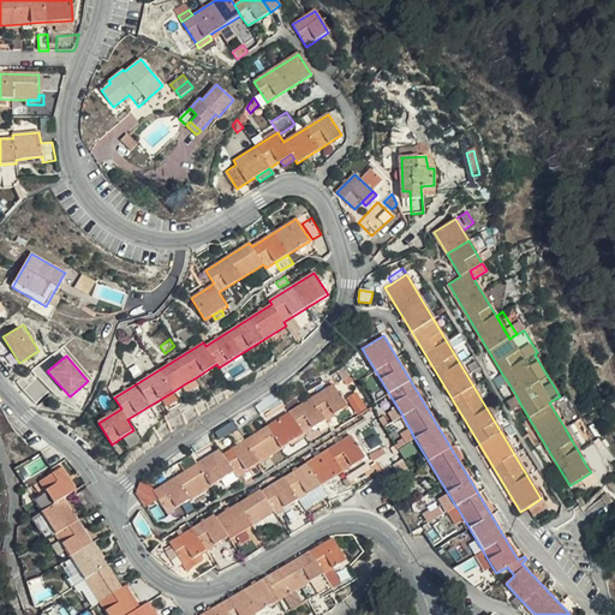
[(236,357),(228,362),(232,366),(239,363),(236,357)]
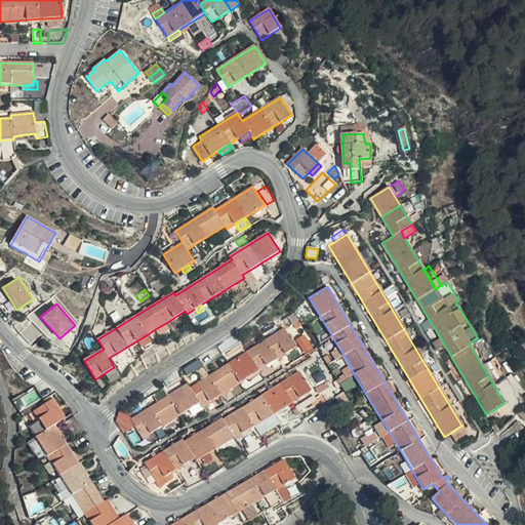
[(303,323),(300,319),(293,323),(295,328),(303,323)]
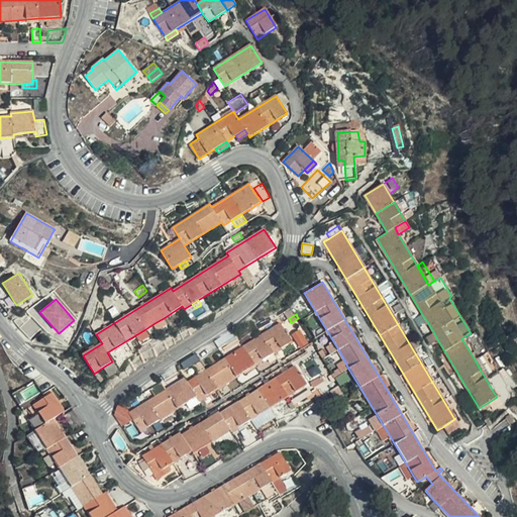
[(426,320),(423,316),(416,320),(419,325),(426,320)]
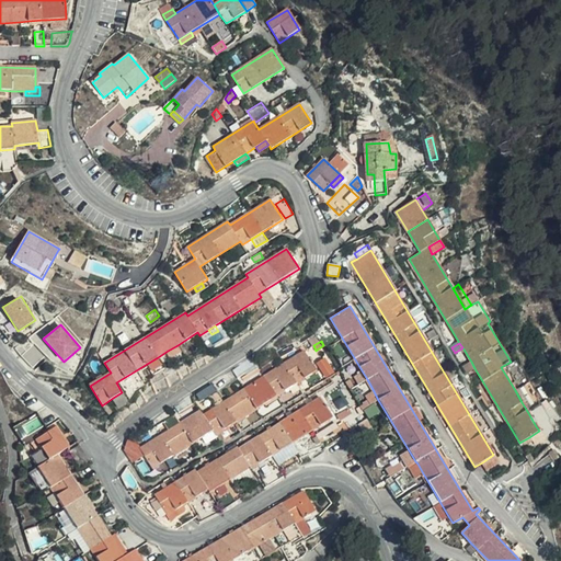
[(182,351),(178,345),(168,351),(172,357),(182,351)]
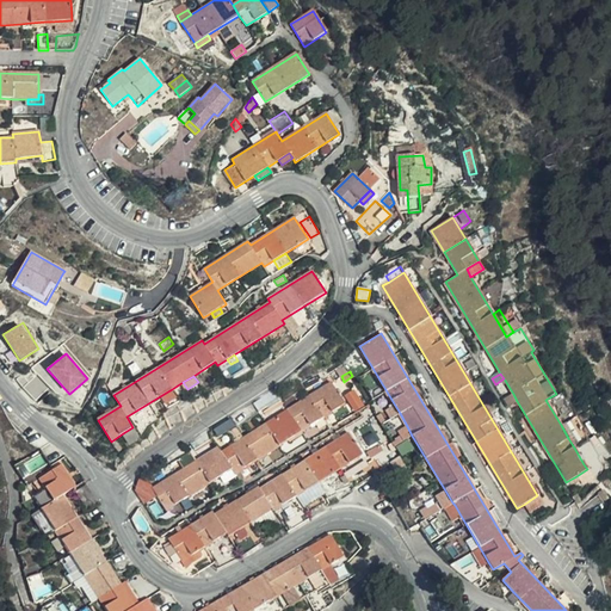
[(218,446),(153,489),(156,495),(166,510),(223,474),(233,468),(235,473),(345,403),(332,382),(259,427),(251,433),(221,451),(218,446)]
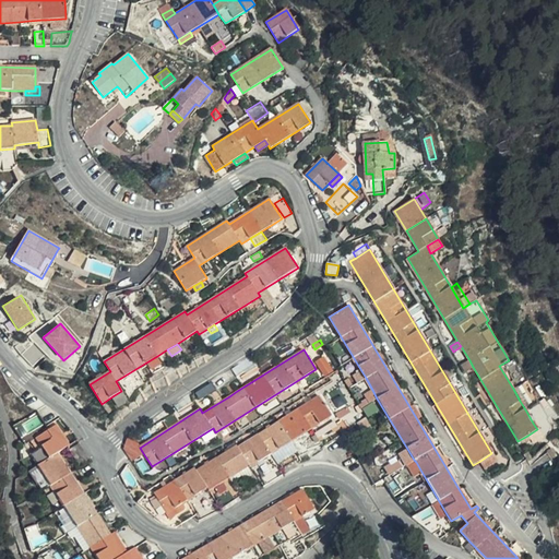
[(162,364),(157,356),(146,363),(151,370),(162,364)]
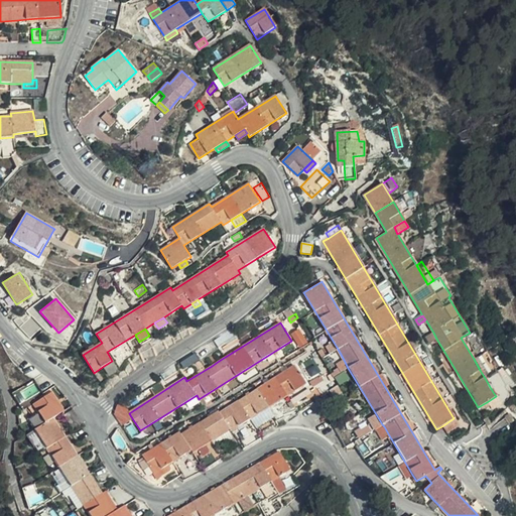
[(436,339),(433,333),(425,338),(429,343),(436,339)]
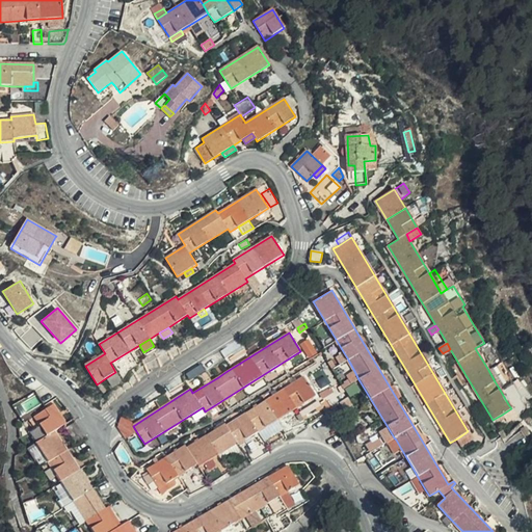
[(232,361),(247,351),(245,348),(230,358),(232,361)]
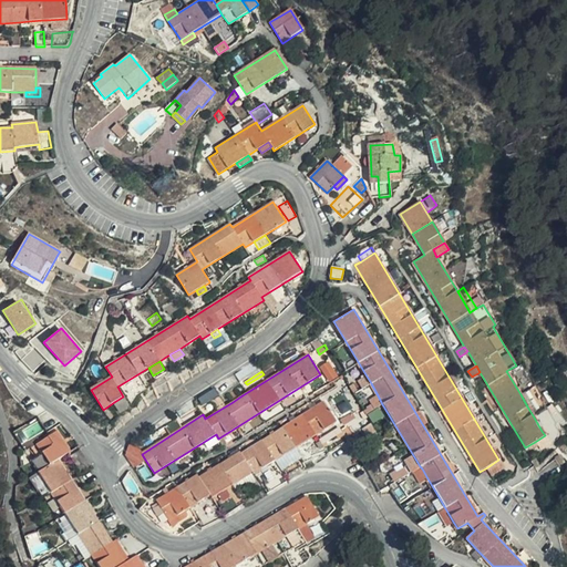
[(371,383),(366,374),(356,380),(361,390),(371,383)]
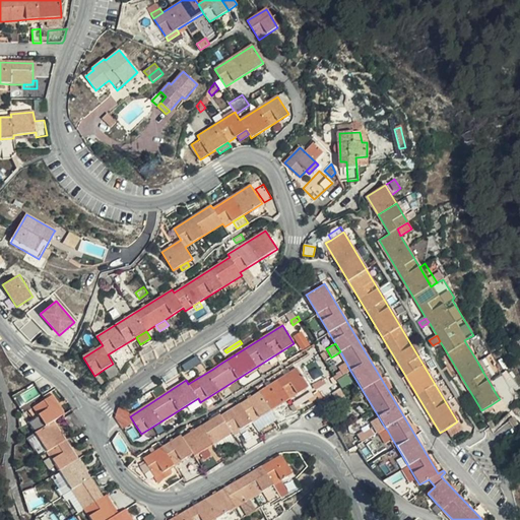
[(208,361),(211,365),(218,361),(215,355),(208,361)]
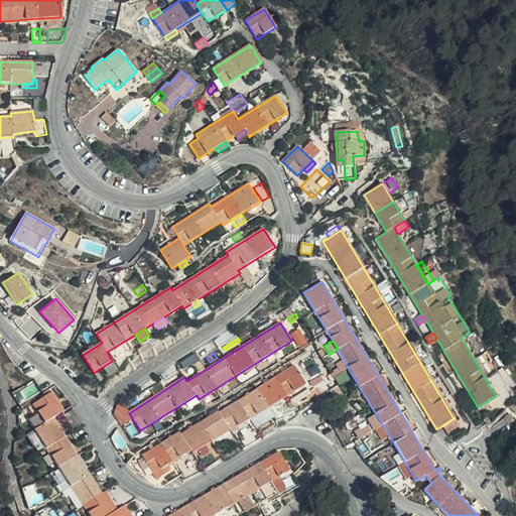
[(484,353),(479,356),(485,367),(490,374),(499,389),(502,393),(507,390),(484,353)]
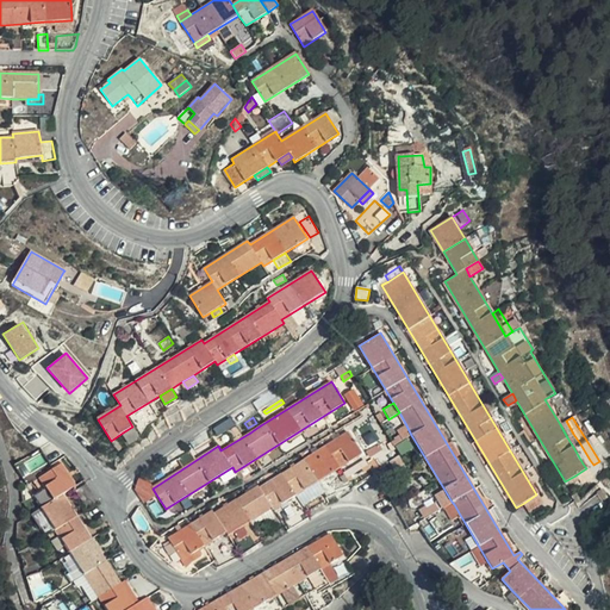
[(566,421),(560,424),(567,437),(573,434),(566,421)]
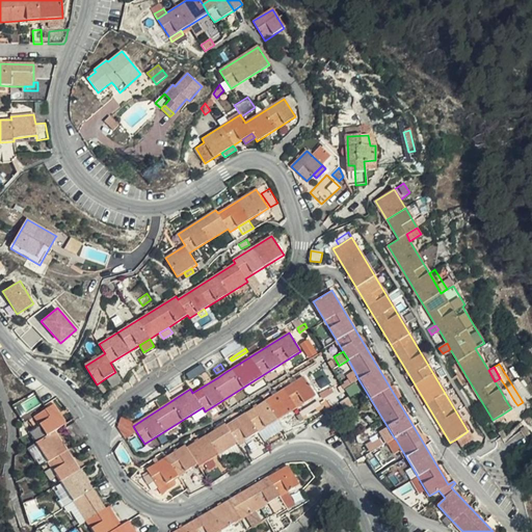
[(358,379),(354,371),(345,376),(350,384),(358,379)]
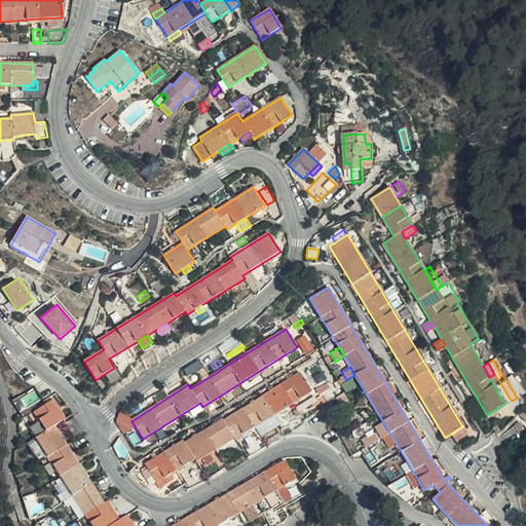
[(114,368),(106,373),(111,381),(118,375),(114,368)]
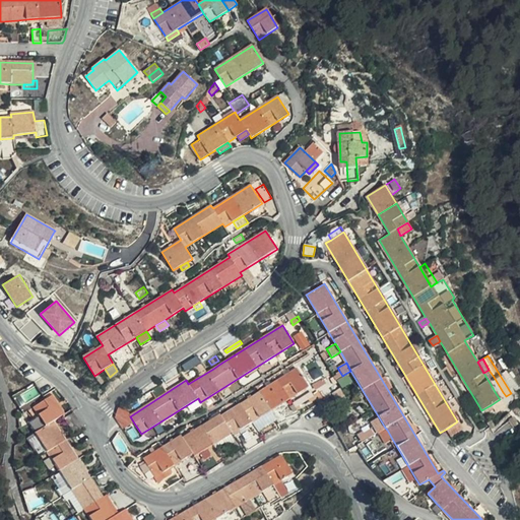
[(133,460),(127,467),(146,483),(153,488),(163,490),(166,490),(180,480),(175,473),(172,474),(169,469),(176,465),(186,480),(203,470),(194,457),(197,455),(205,468),(221,458),(213,445),(222,439),(230,434),(232,433),(234,435),(254,421),(262,433),(276,425),(274,421),(276,419),(270,410),(308,387),(297,369),(221,416),(220,414),(183,438),(181,436),(143,459),(154,477),(133,460)]
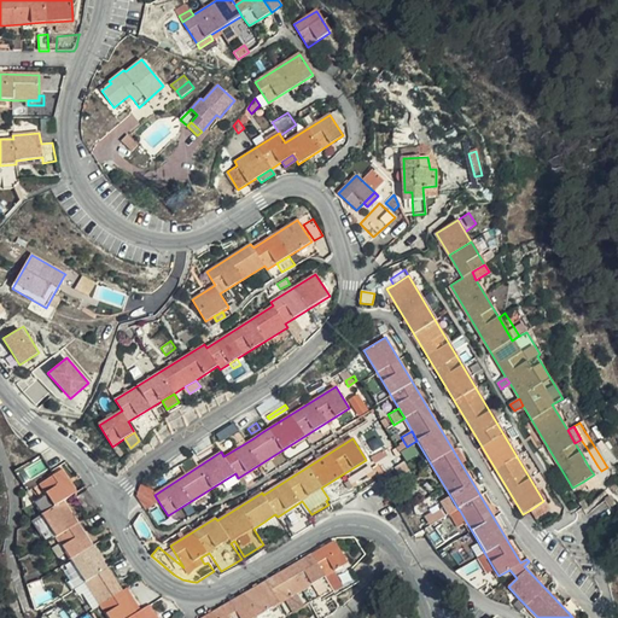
[(120,455),(129,450),(124,442),(116,447),(120,455)]
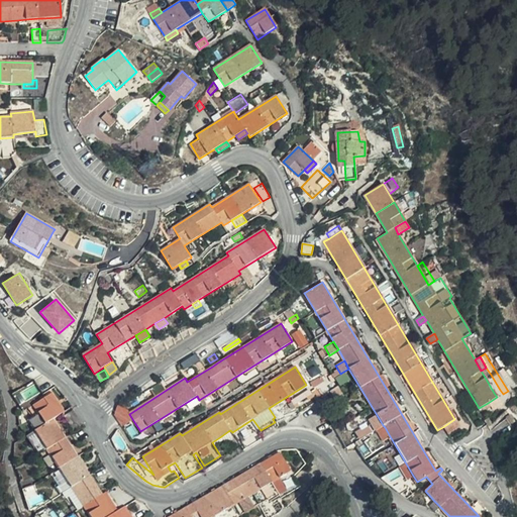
[(486,379),(494,393),(500,390),(491,375),(486,379)]
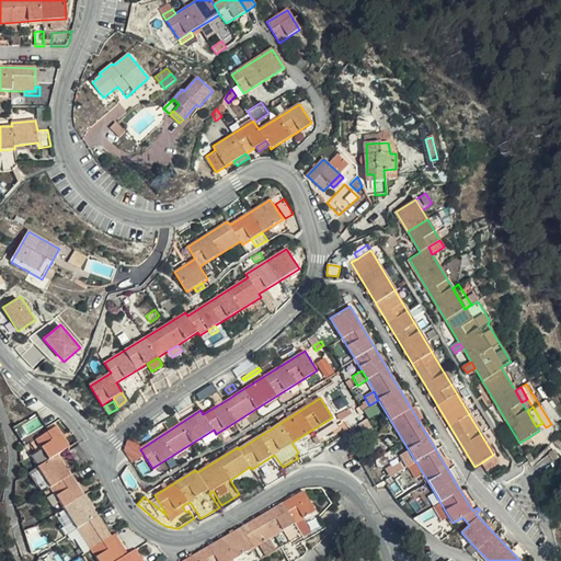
[(78,528),(91,549),(98,560),(117,560),(124,557),(111,537),(58,455),(69,447),(56,427),(31,443),(36,453),(31,456),(38,468),(52,488),(65,508),(78,528)]
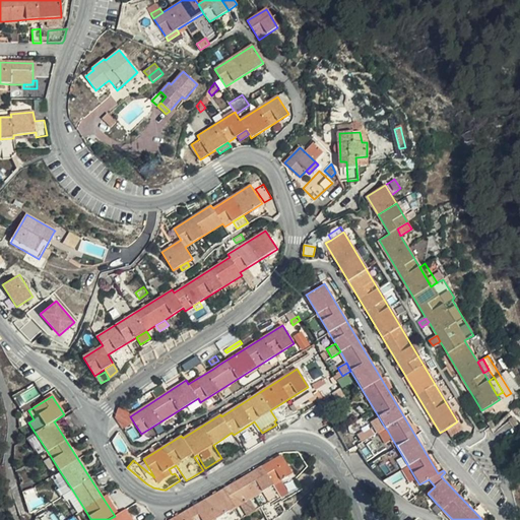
[(140,404),(146,400),(144,396),(137,400),(140,404)]
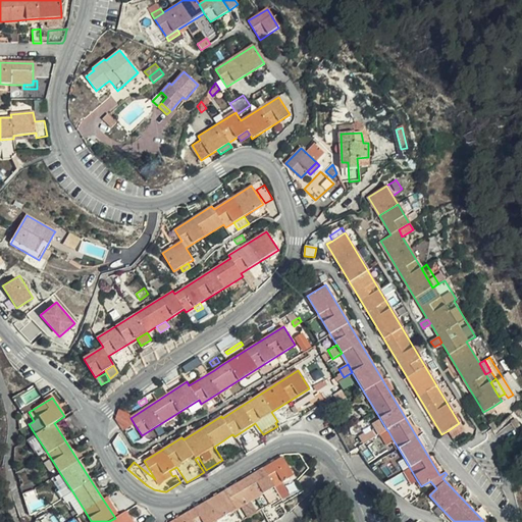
[(325,411),(335,404),(331,398),(320,404),(325,411)]
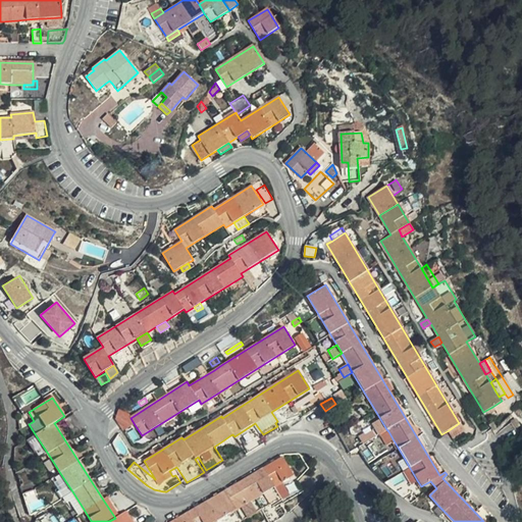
[(199,400),(191,405),(193,409),(201,404),(199,400)]
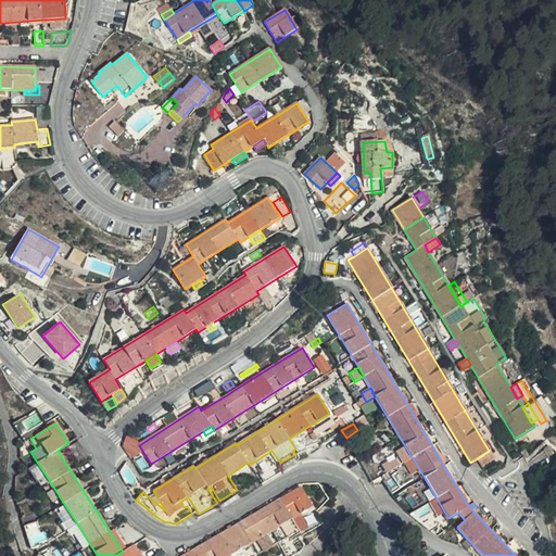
[(534,427),(525,433),(528,439),(538,432),(534,427)]
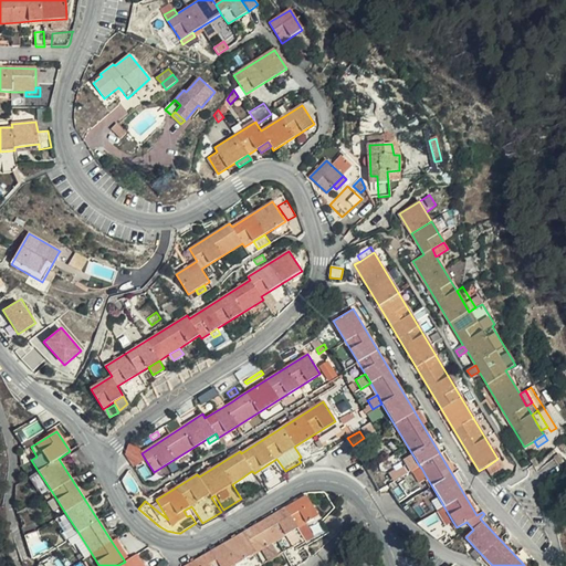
[(91,467),(80,449),(70,456),(81,473),(91,467)]
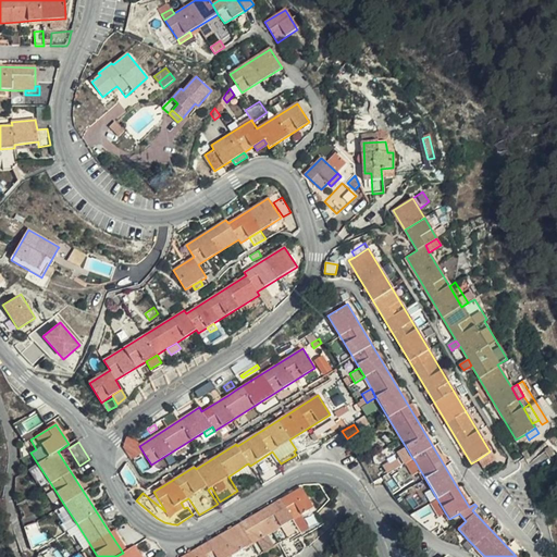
[(137,443),(125,450),(131,458),(143,452),(139,446),(137,443)]
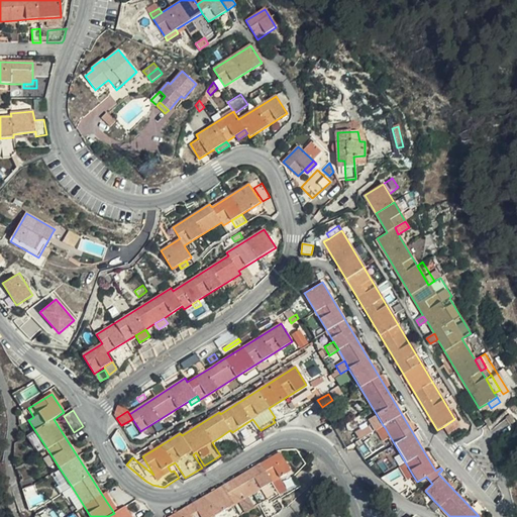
[(374,431),(383,425),(377,415),(368,421),(374,431)]
